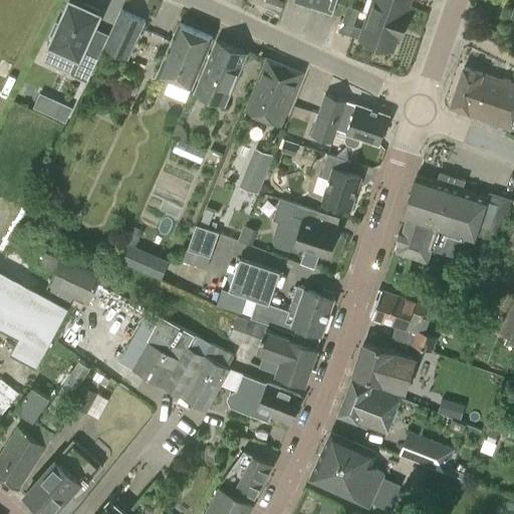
[(332,14),(336,0),(294,0),(294,1),(332,14)]
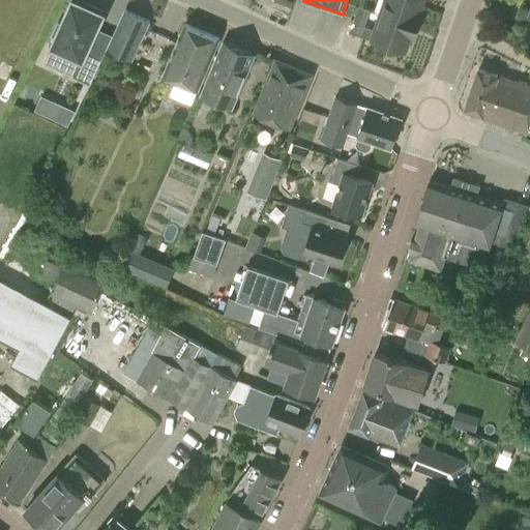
[(385,0),(381,15),(417,27),(421,15),(418,13),(422,0),(385,0)]
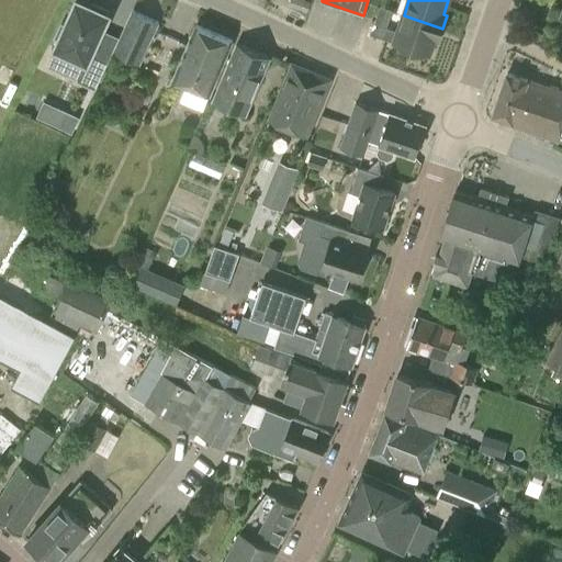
[(59,40),(55,49),(86,63),(78,80),(96,88),(112,51),(96,44),(109,15),(105,14),(108,10),(92,3),(90,7),(77,1),(65,26),(62,24),(55,37),(59,40)]
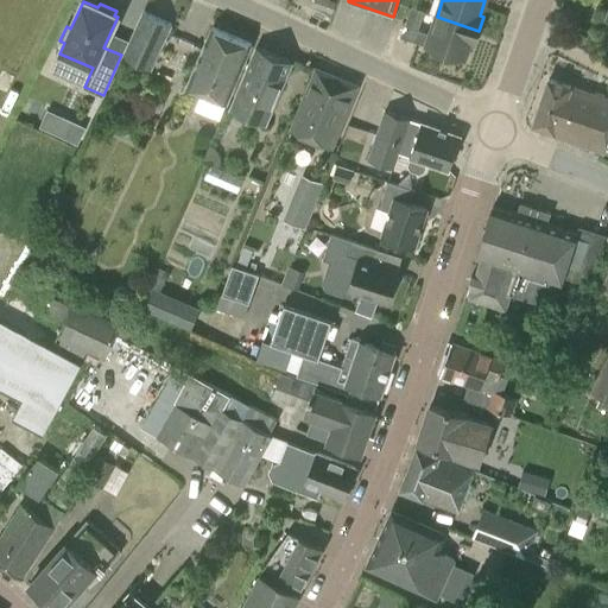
[(479,31),(437,17),(431,35),(418,30),(424,11),(411,6),(400,37),(428,46),(428,48),(464,59),(470,43),(474,44),(479,31)]
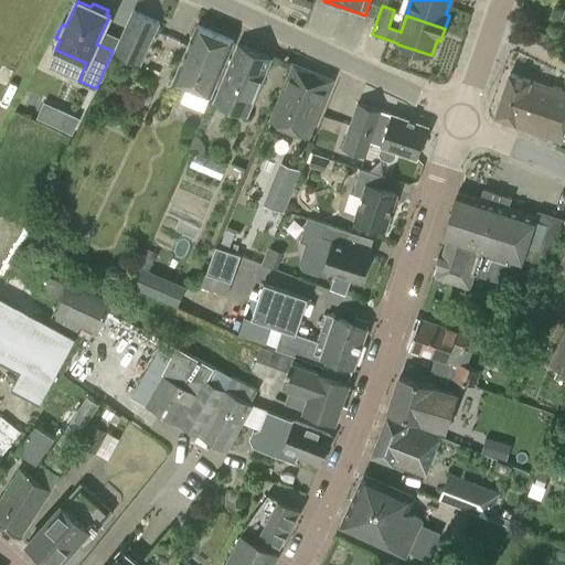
[(140,65),(160,22),(132,11),(113,53),(140,65)]
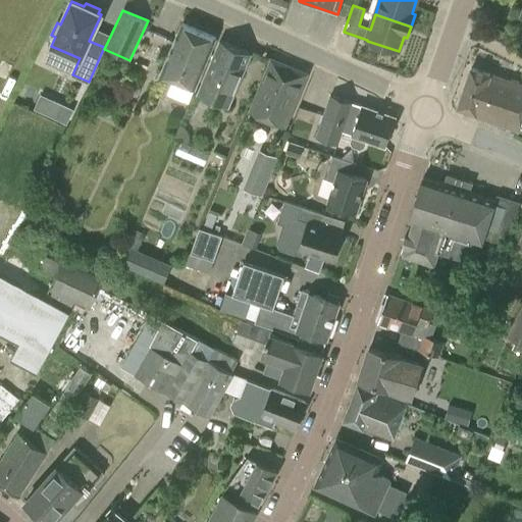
[(183,23),(161,74),(173,80),(167,94),(188,102),(215,38),(183,23)]
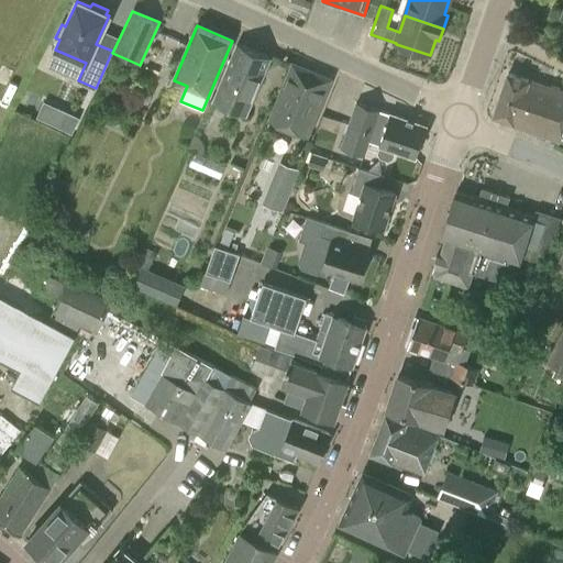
[(245,114),(271,57),(236,43),(212,100),(245,114)]
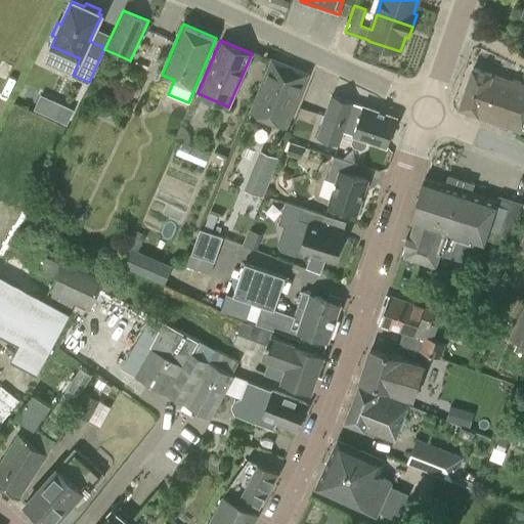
[(251,111),(286,126),(307,75),(307,74),(272,59),(251,111)]
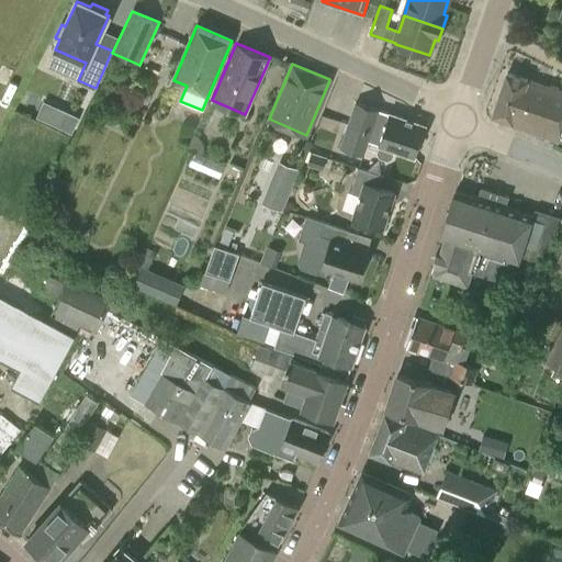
[(507,72),(499,94),(561,115),(561,92),(550,89),(528,81),(528,80),(507,72)]
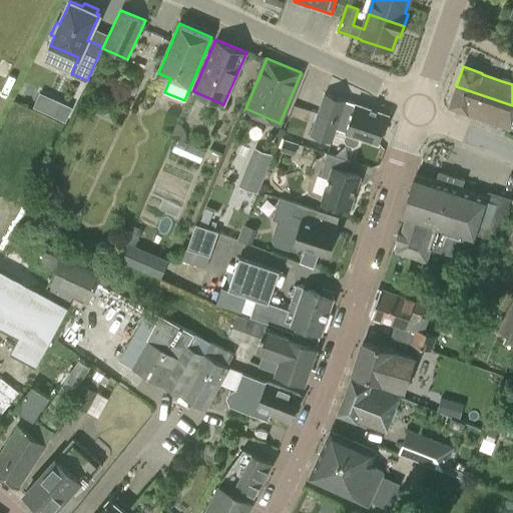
[(512,105),(456,86),(449,105),(469,112),(469,111),(509,125),(512,113),(512,105)]
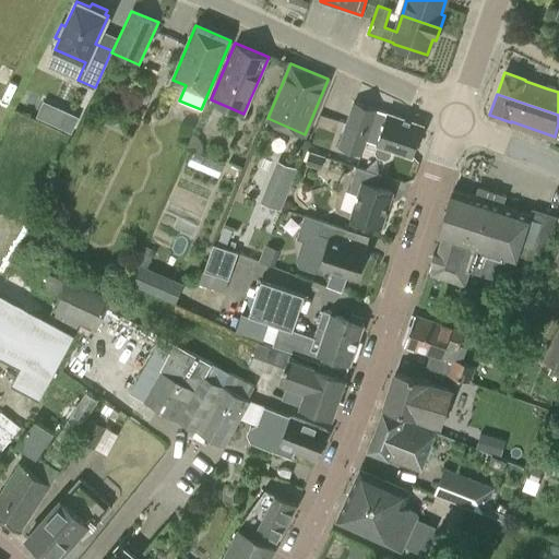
[(413,157),(424,126),(388,113),(354,100),(339,146),(363,154),(370,134),(379,138),(377,145),(378,145),(375,152),(377,156),(385,159),(390,157),(392,151),(413,157)]
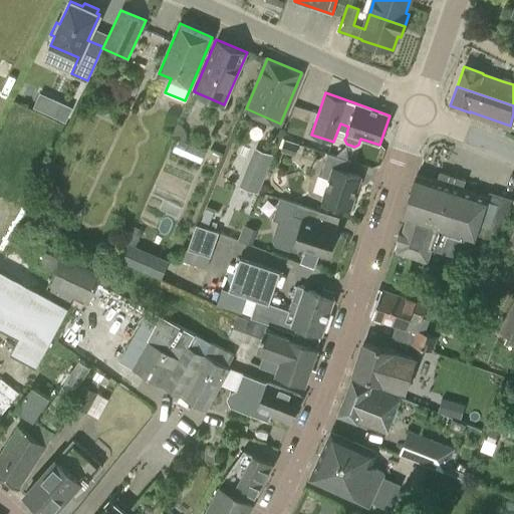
[(33,105),(66,120),(70,110),(38,95),(33,105)]
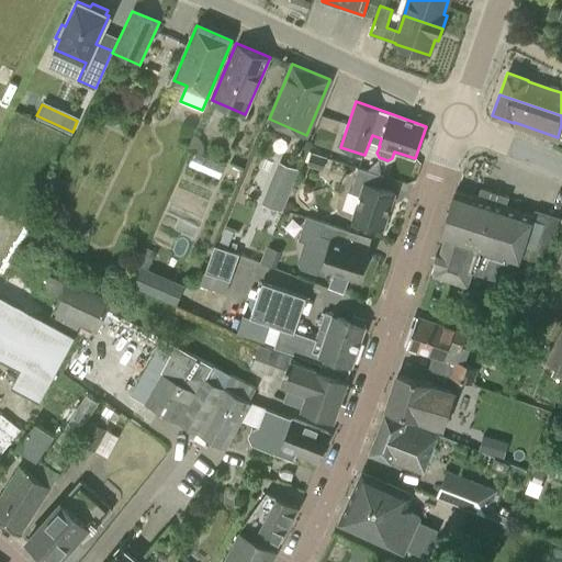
[(135,128),(138,121),(126,114),(122,122),(135,128)]
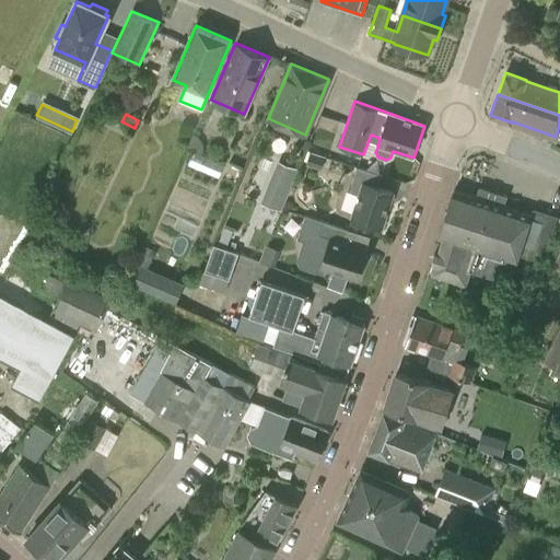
[(306,164),(321,168),(324,156),(310,152),(306,164)]
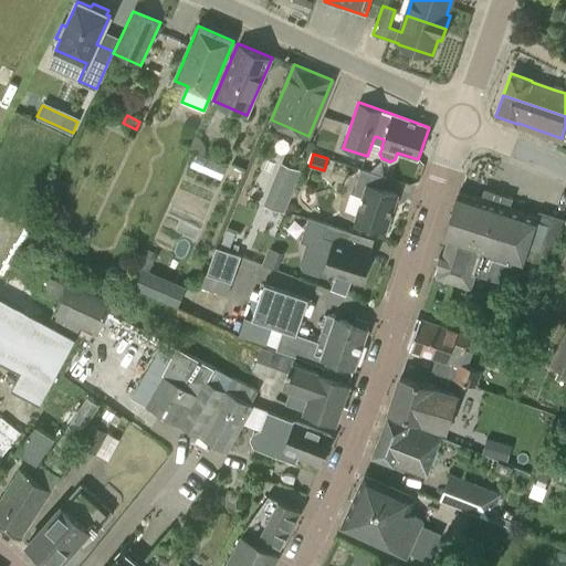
[(275,177),(296,185),(302,171),(281,163),(275,177)]
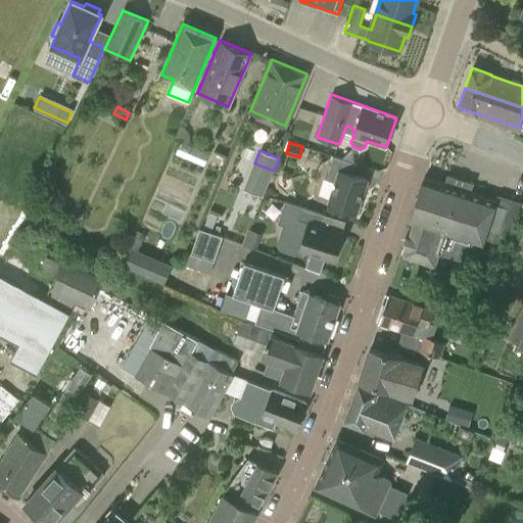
[(336,182),(329,203),(357,211),(367,180),(353,176),(357,163),(333,156),(326,179),(336,182)]
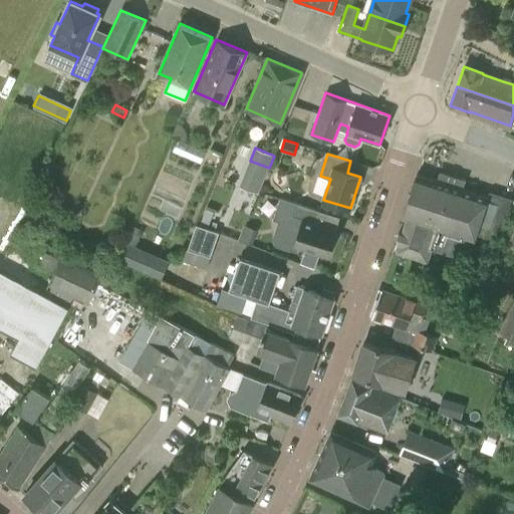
[(399,242),(398,246),(405,249),(429,256),(431,249),(468,261),(488,197),(462,189),(465,180),(440,172),(437,181),(417,174),(402,219),(406,220),(402,233),(398,232),(395,241),(399,242)]
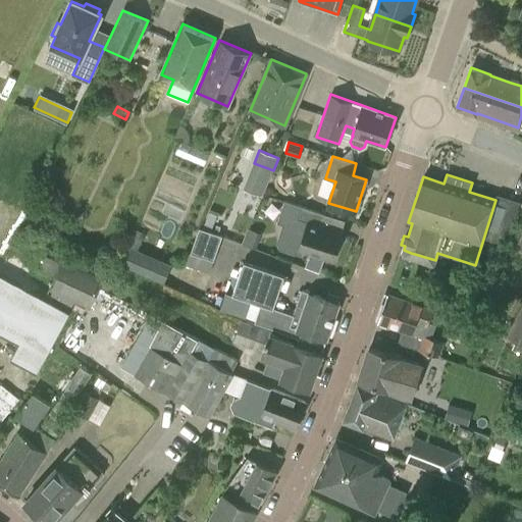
[(266,187),(248,178),(243,189),(262,197),(266,187)]
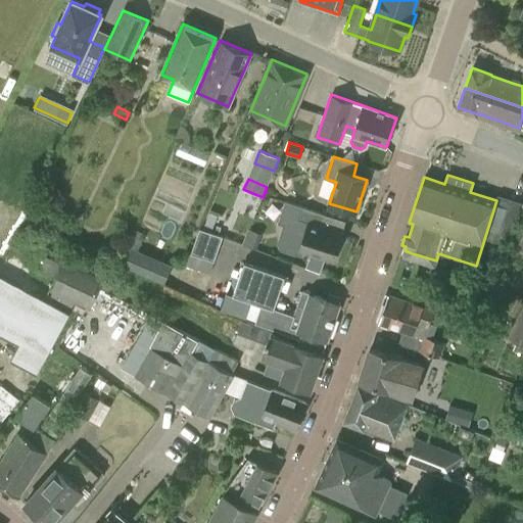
[(325,215),(301,207),(285,201),(277,224),(287,227),(281,243),(283,247),(296,251),(299,249),(311,253),(305,268),(320,273),(325,257),(334,260),(342,233),(321,226),(325,215)]
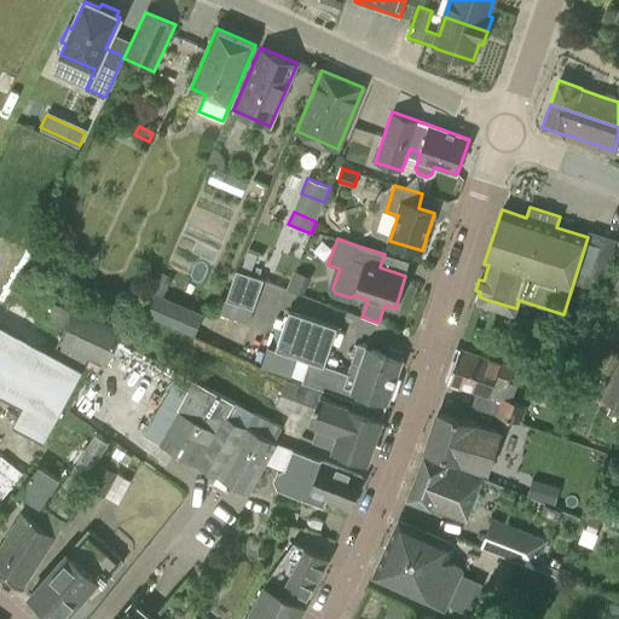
[(248,250),(243,265),(252,268),(258,254),(248,250)]
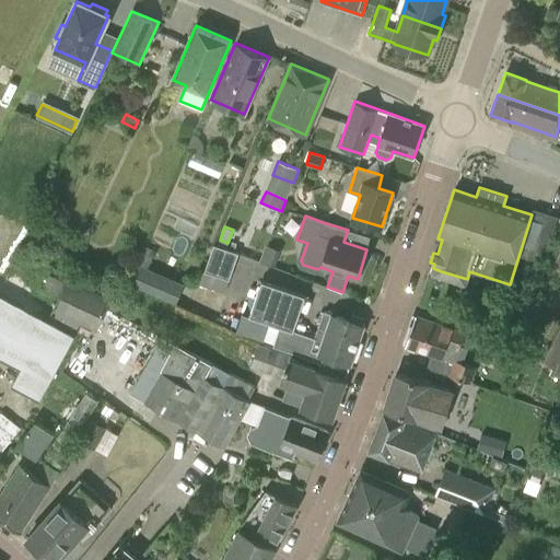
[(229,280),(238,253),(214,244),(205,271),(229,280)]
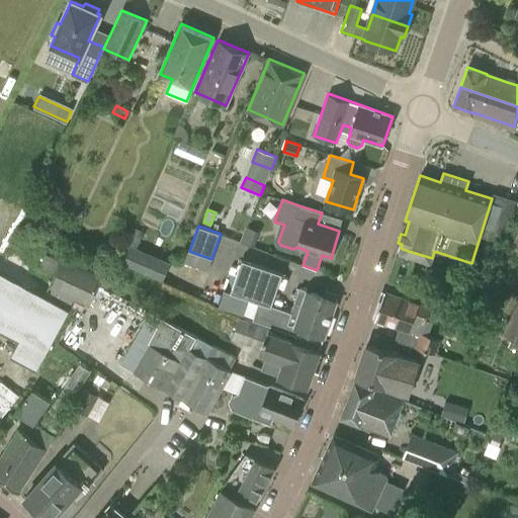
[(132,264),(166,279),(174,260),(140,245),(132,264)]
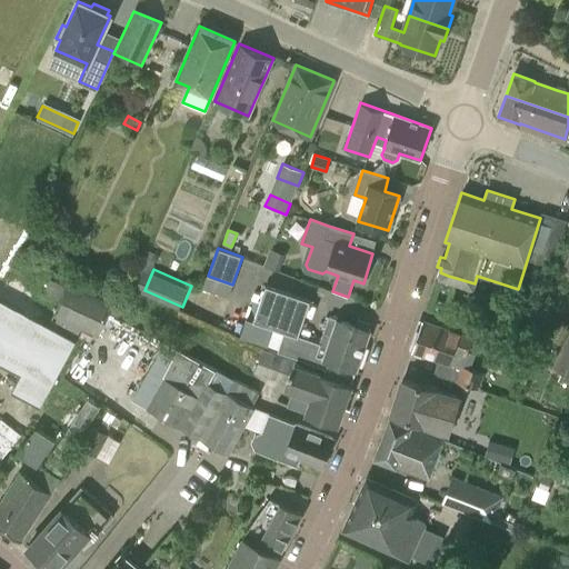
[(273,286),(302,292),(306,278),(277,271),(273,286)]
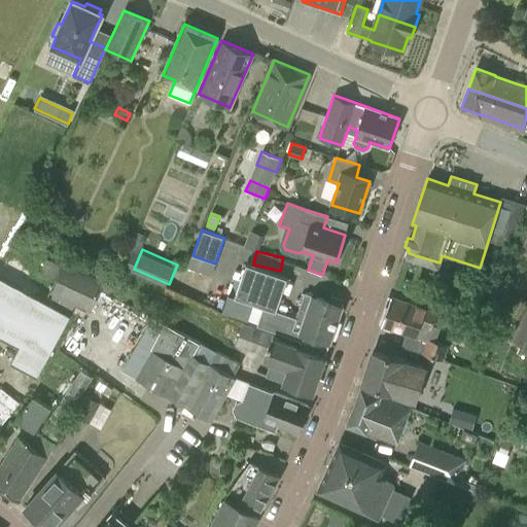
[(64,260),(45,297),(71,313),(75,305),(91,312),(101,290),(108,294),(113,284),(106,280),(105,281),(64,260)]
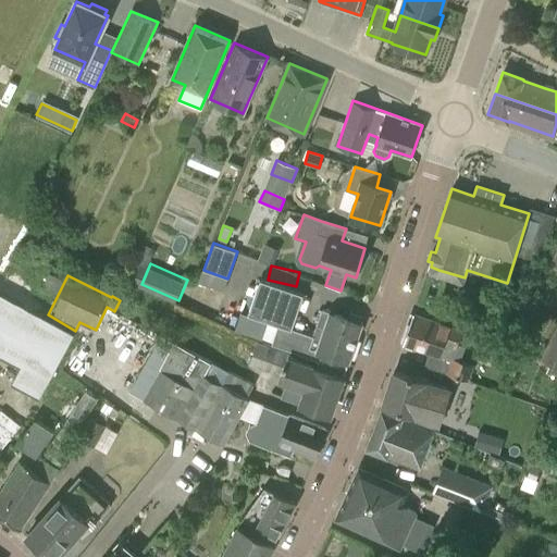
[(248,314),(292,330),(304,294),(260,280),(248,314)]
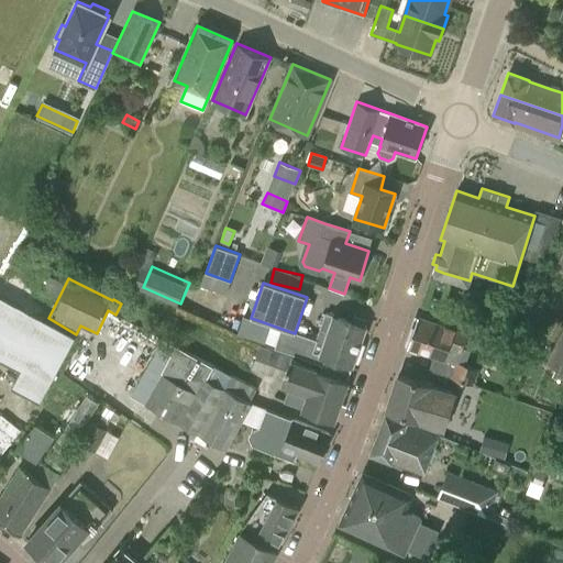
[(138,310),(145,294),(131,287),(122,302),(138,310)]
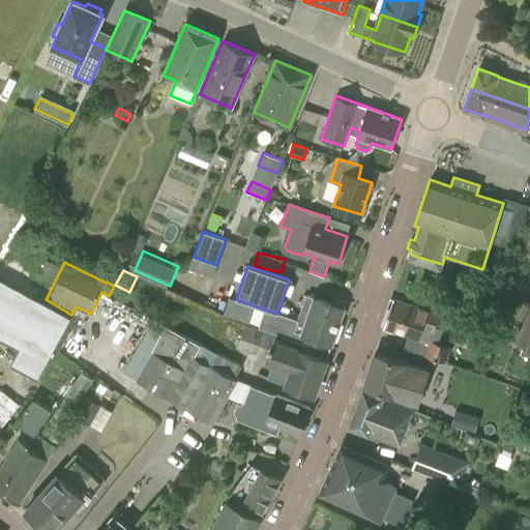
[(72,317),(71,315),(46,299),(45,301),(0,277),(0,339),(18,349),(10,364),(38,379),(72,317)]
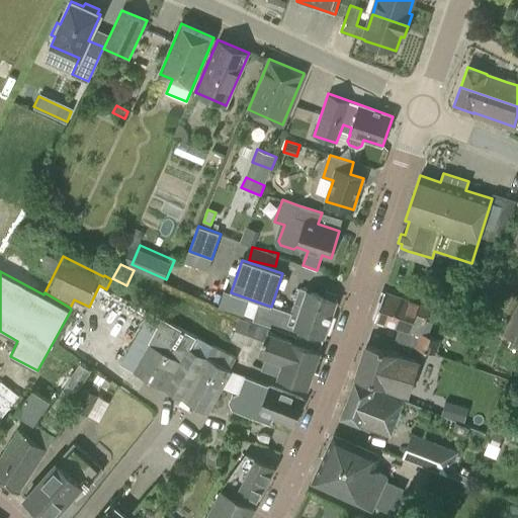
[(294,326),(310,332),(305,346),(320,351),(337,300),(308,289),(308,290),(299,287),(287,324),(294,326)]
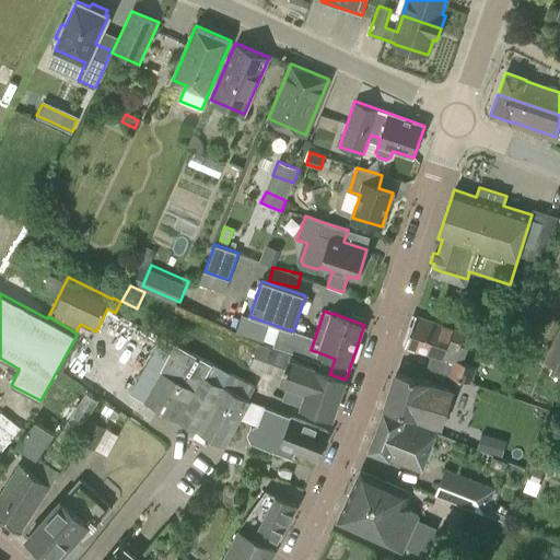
[(415,316),(406,346),(431,354),(453,362),(448,375),(471,383),(477,366),(463,362),(468,348),(459,345),(464,331),(415,316)]
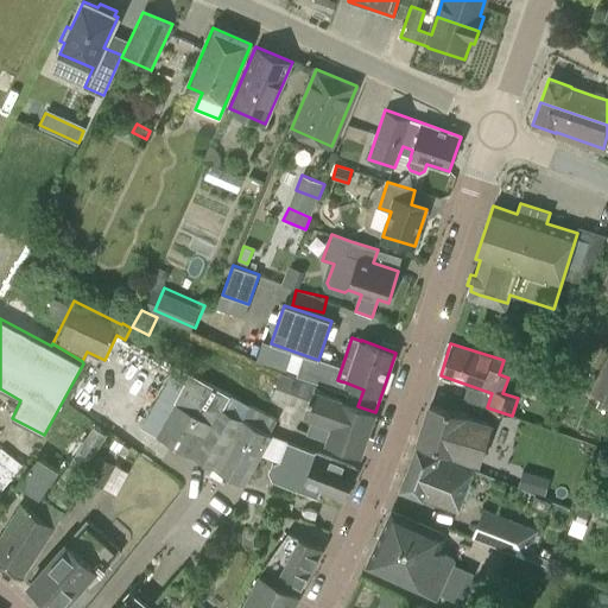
[(607,354),(589,393),(607,403),(607,354)]
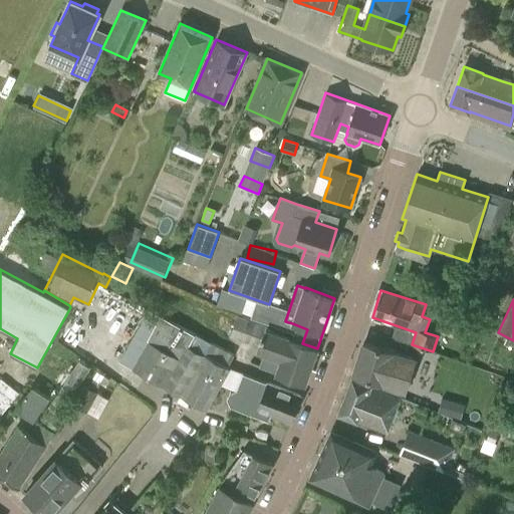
[(277,372),(305,382),(317,348),(302,343),(292,339),(292,338),(289,337),(290,336),(237,316),(230,337),(259,347),(258,352),(264,354),(260,367),(277,372)]
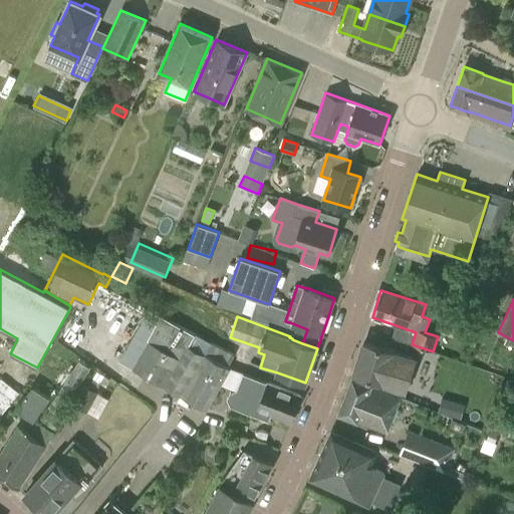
[(157,325),(149,339),(133,367),(207,411),(231,367),(228,366),(235,354),(211,341),(177,323),(172,333),(157,325)]
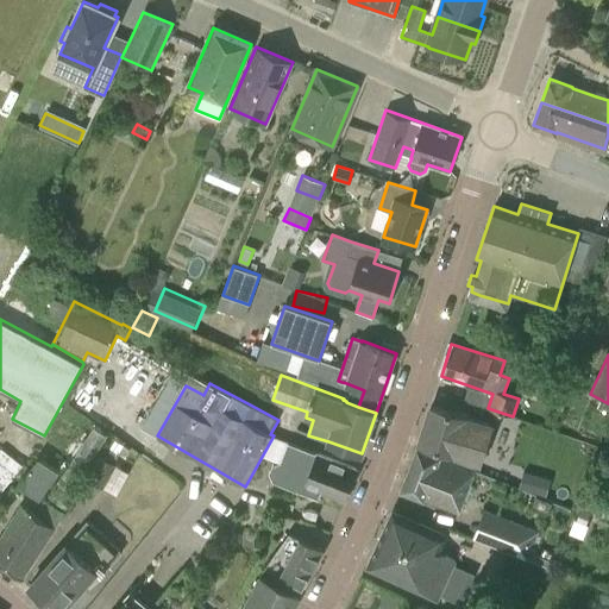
[(465,416),(431,406),(419,444),(479,463),(491,426),(465,418),(465,416)]
